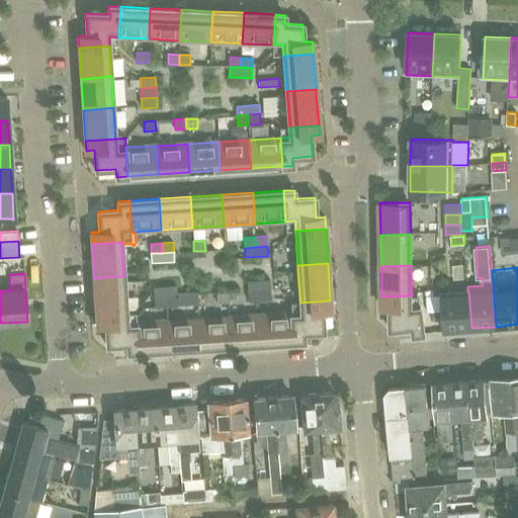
[(124,276),(94,278),(94,283),(96,316),(126,314),(126,311),(135,310),(139,307),(139,297),(126,298),(125,281),(124,276)]
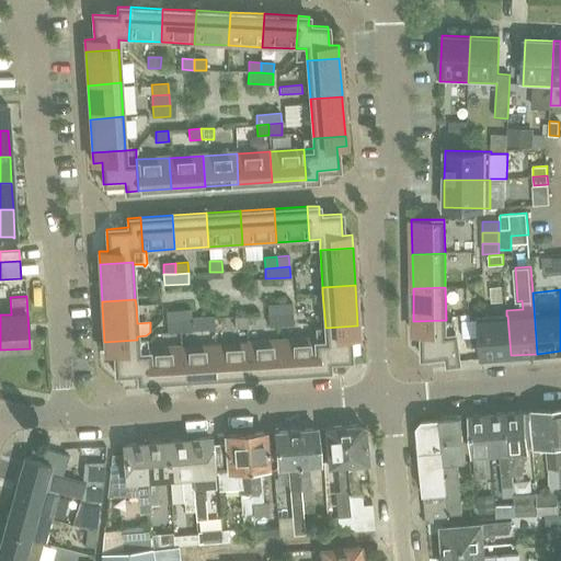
[(281,313),(293,313),(292,302),(267,304),(268,315),(281,313)]
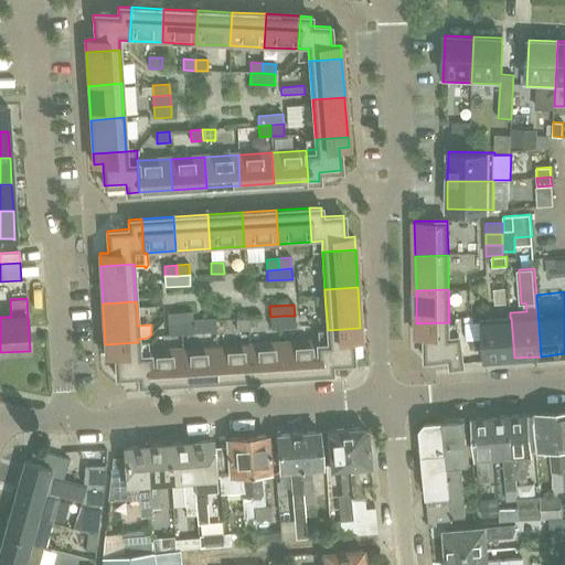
[(168,323),(180,322),(192,322),(192,311),(167,312),(168,323)]
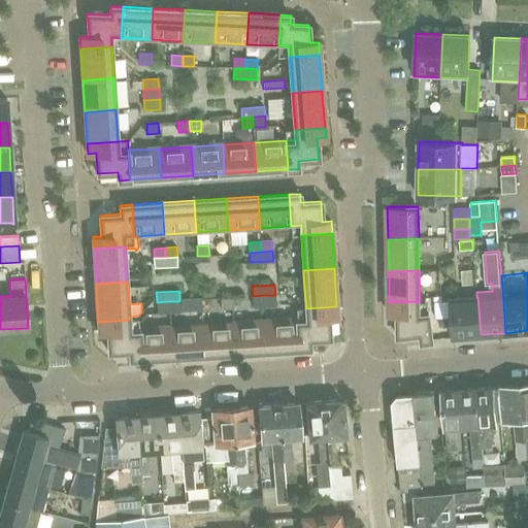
[(253,296),(253,306),(264,305),(264,295),(253,296)]
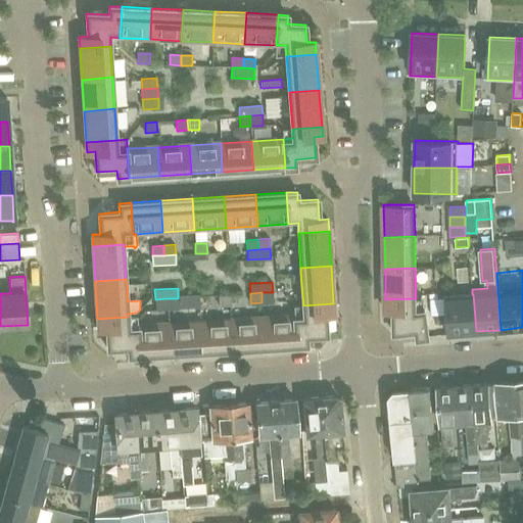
[(262,302),(274,301),(273,292),(262,292),(262,302)]
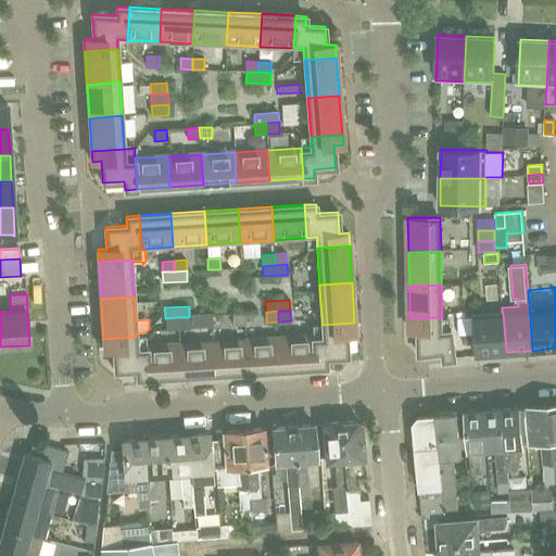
[(245,324),(244,313),(232,314),(232,325),(245,324)]
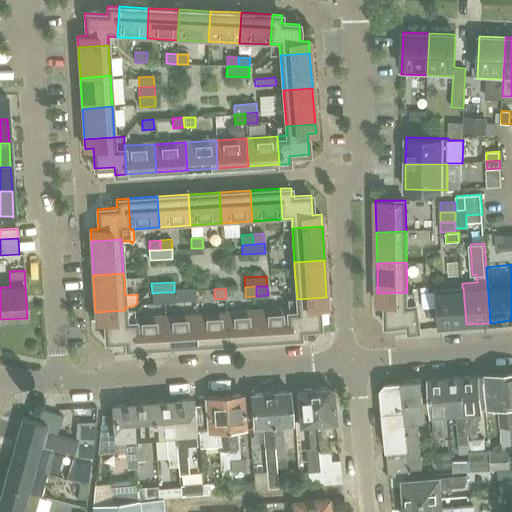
[(462,288),(421,291),(423,307),(439,305),(440,326),(466,324),(463,288),(462,288)]
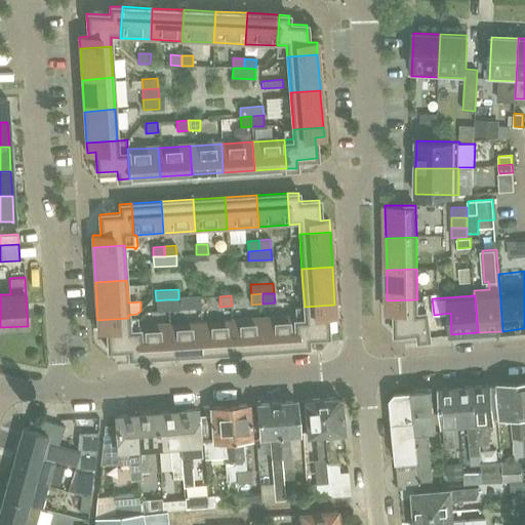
[(167,299),(156,300),(157,311),(168,310),(167,299)]
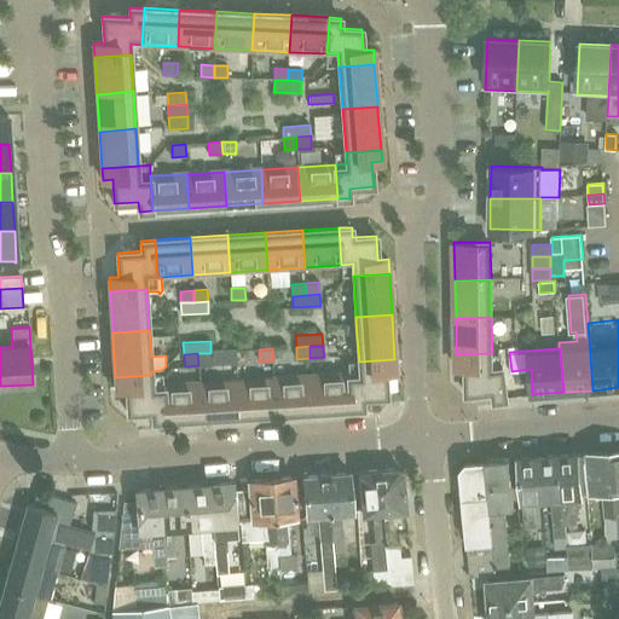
[(212,364),(210,353),(197,353),(198,365),(212,364)]
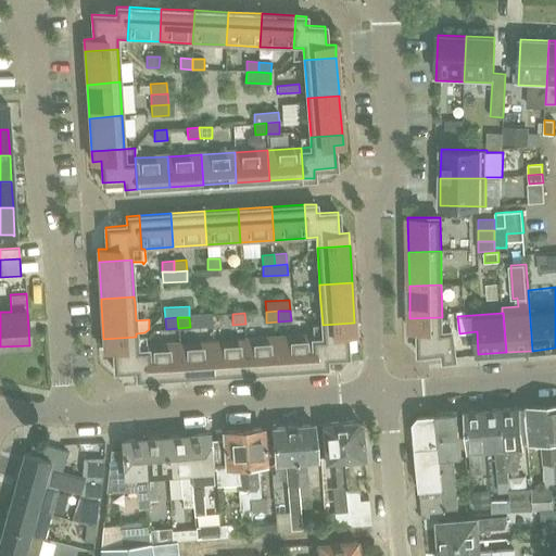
[(409,318),(409,330),(419,330),(419,354),(443,351),(445,359),(456,358),(456,356),(453,329),(442,330),(442,317),(409,318)]
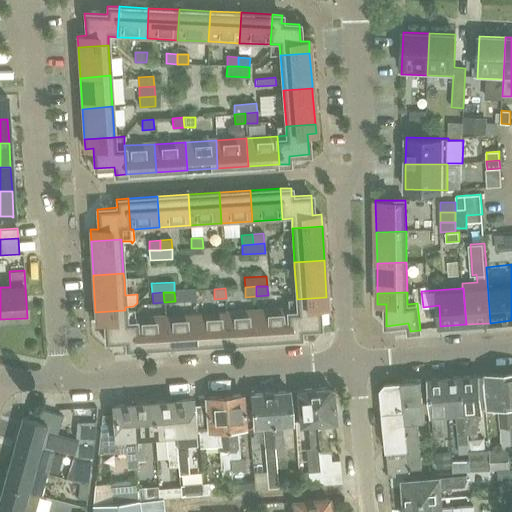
[(298,308),(288,309),(290,338),(300,337),(300,329),(320,328),(318,308),(327,307),(326,297),(297,299),(298,308)]
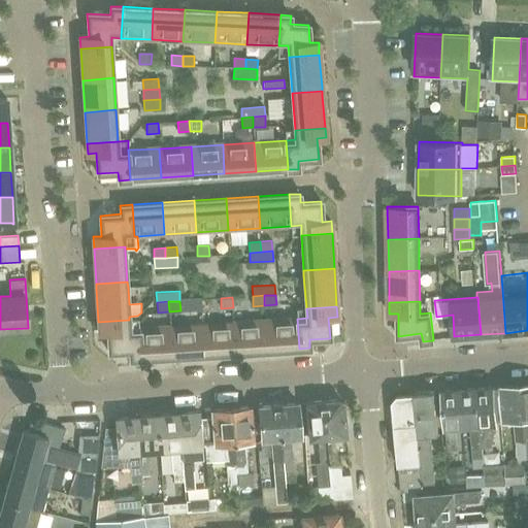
[(297,319),(265,321),(267,351),(299,349),(297,319)]
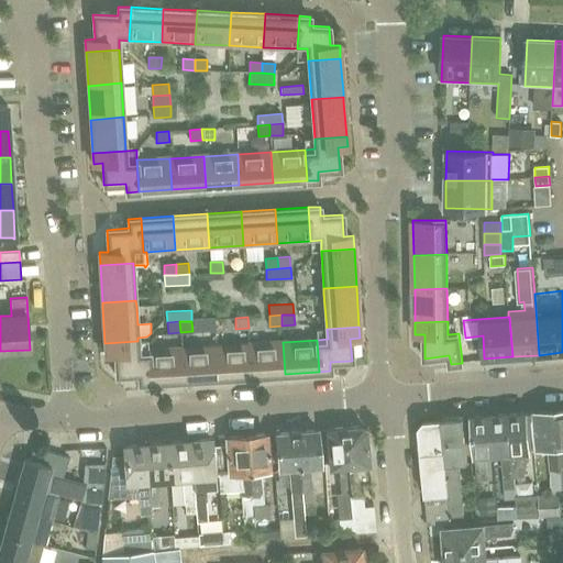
[(138,341),(105,343),(106,354),(114,353),(116,375),(138,374),(139,383),(151,383),(148,351),(139,351),(138,341)]
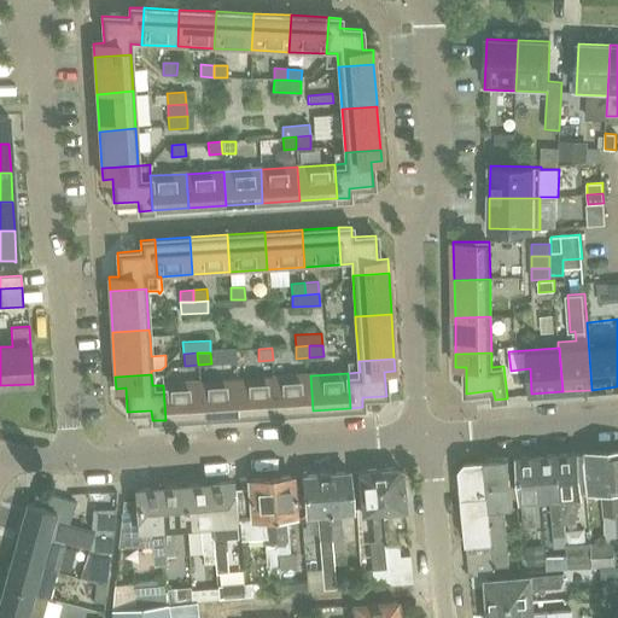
[(310,375),(274,378),(275,413),(313,410),(310,375)]
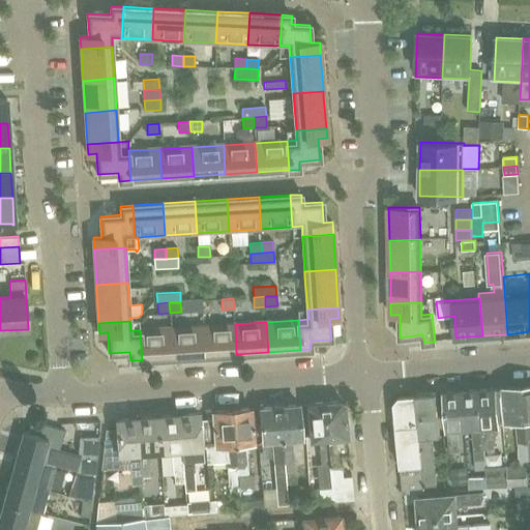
[(203,326),(205,356),(236,354),(235,324),(203,326)]
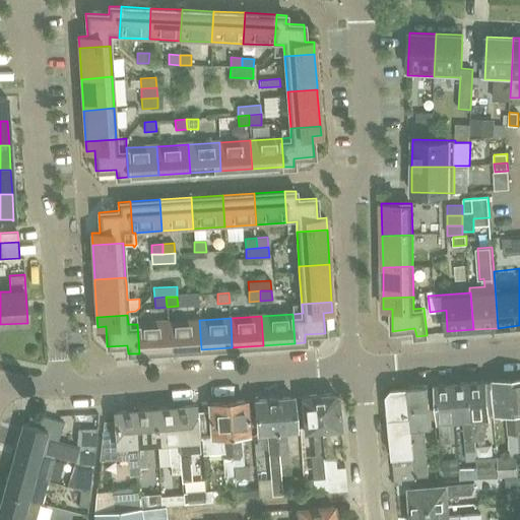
[(199,320),(168,322),(170,351),(201,349),(199,320)]
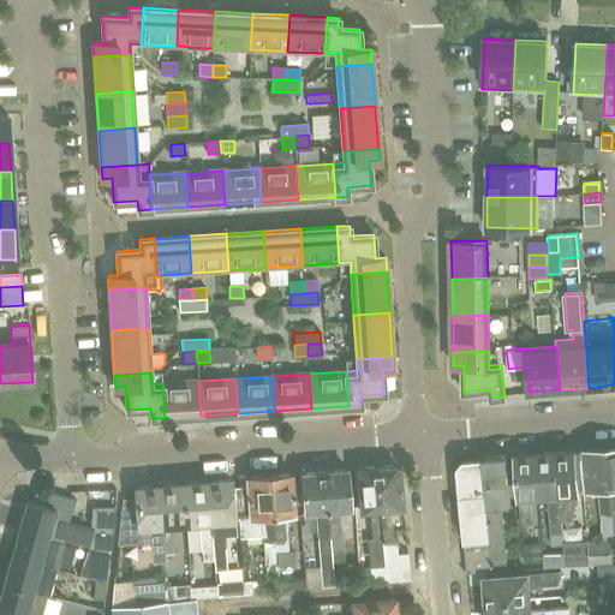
[(162,383),(165,418),(201,416),(198,381),(162,383)]
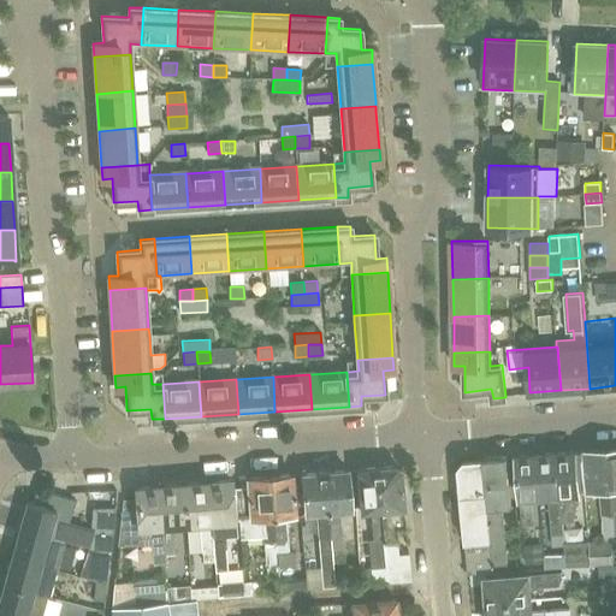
[(590,542),(590,550),(591,564),(615,561),(615,544),(615,538),(614,514),(606,448),(576,450),(579,490),(588,489),(590,490),(600,489),(605,540),(590,542)]
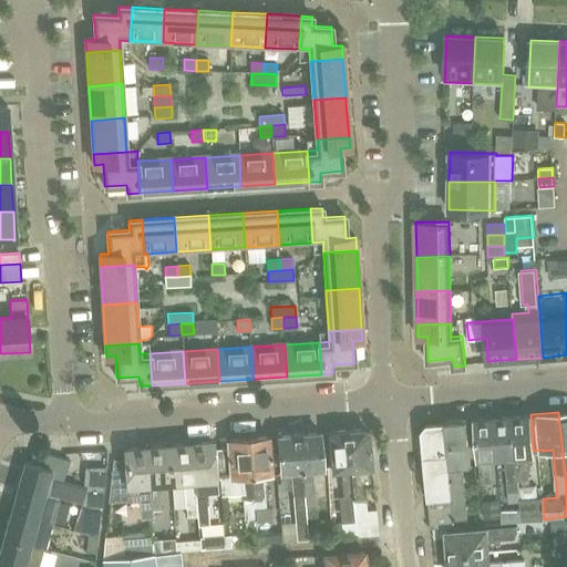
[(531,414),(511,416),(517,482),(527,481),(534,455),(533,451),(531,414)]
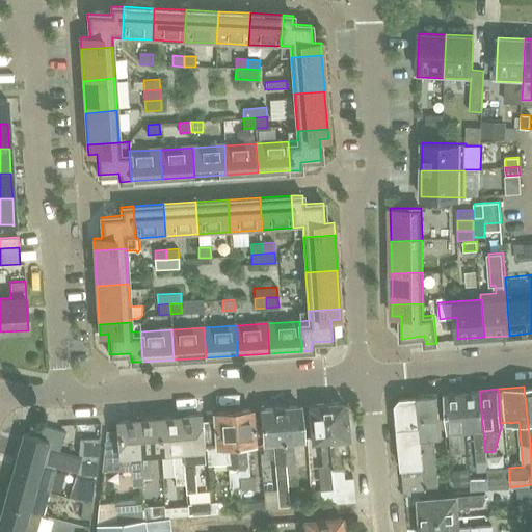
[(479,391),(462,392),(467,430),(475,429),(478,461),(486,460),(485,452),(479,391)]
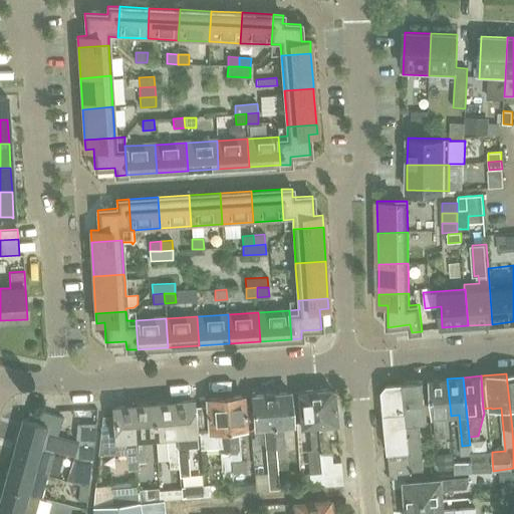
[(431,379),(432,382),(437,439),(446,439),(444,417),(451,416),(447,378),(431,379)]
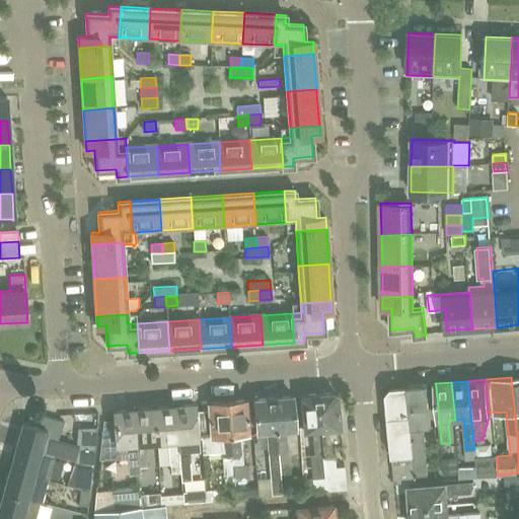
[(408,386),(406,386),(416,476),(428,475),(424,428),(432,427),(427,384),(408,386)]
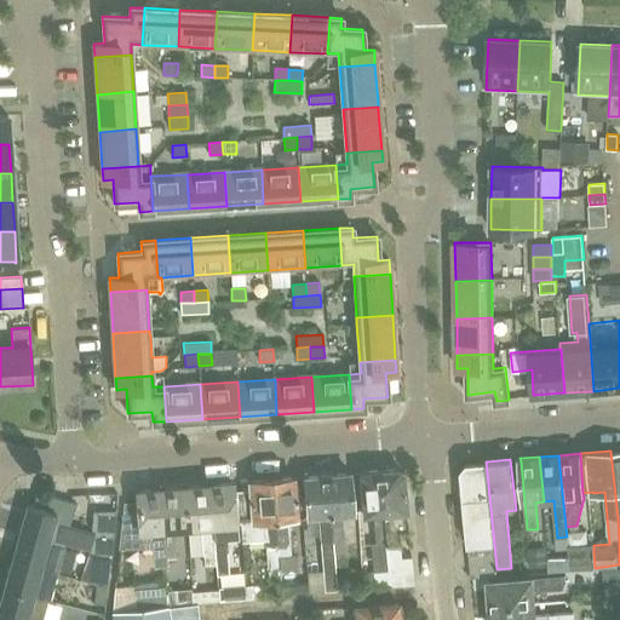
[(495,574),(497,569),(486,461),(468,463),(461,470),(471,577),(495,574)]
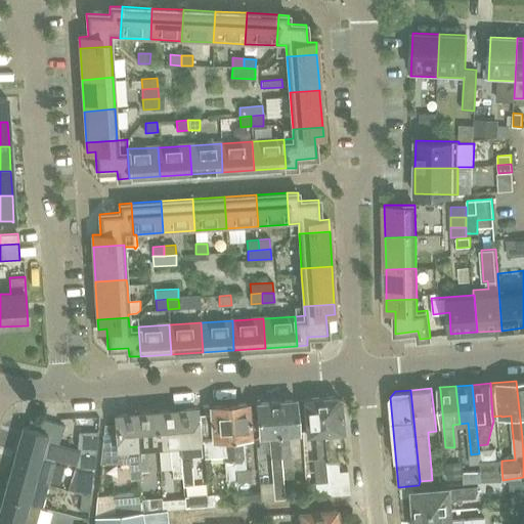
[(321,397),(328,459),(330,482),(315,484),(316,496),(349,493),(348,471),(339,472),(338,449),(345,448),(343,432),(344,432),(341,399),(340,399),(337,396),(336,396),(321,397)]
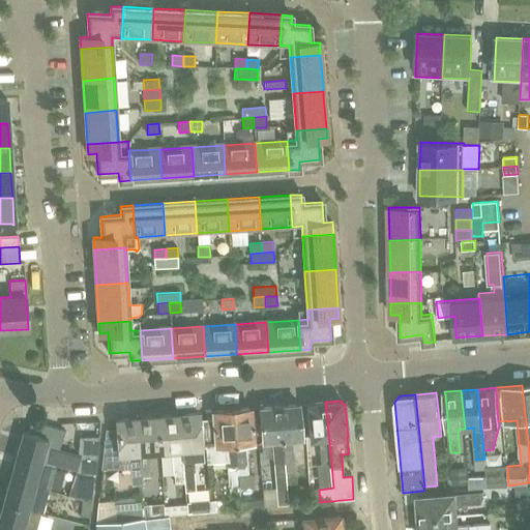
[(325,402),(306,404),(307,408),(311,441),(320,440),(322,465),(331,464),(325,402)]
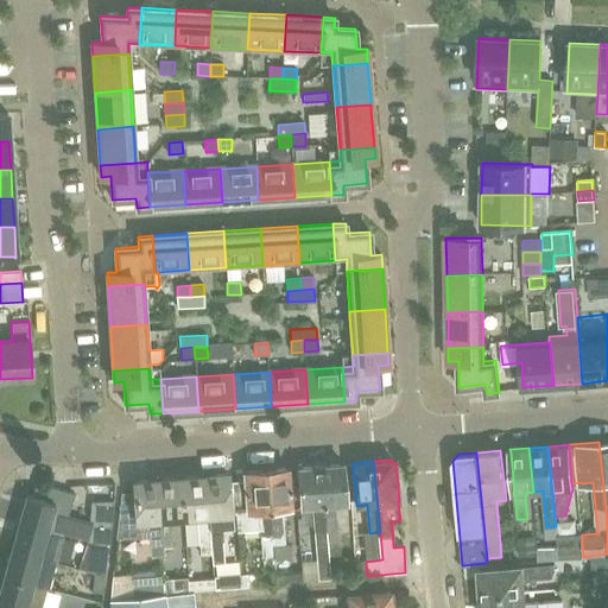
[(318,466),(325,531),(328,555),(340,553),(335,504),(346,502),(343,470),(342,463),(318,466)]
